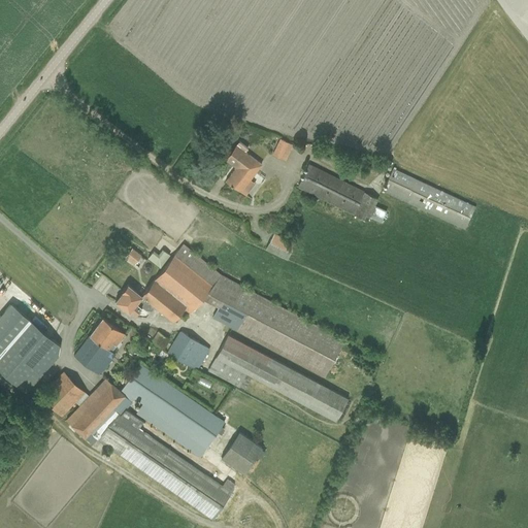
[(292,145),(278,138),(271,155),(285,161),(292,145)]
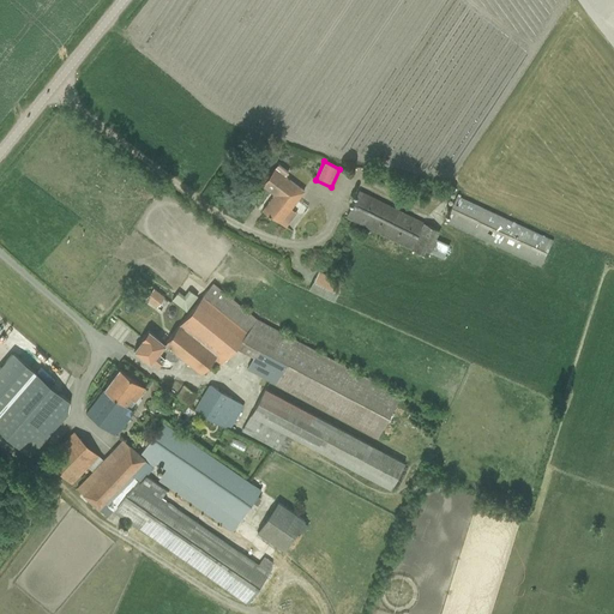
[(288,173),(277,164),(260,186),(274,196),(262,210),(286,228),(296,214),(290,209),(304,191),(284,176),(288,173)]
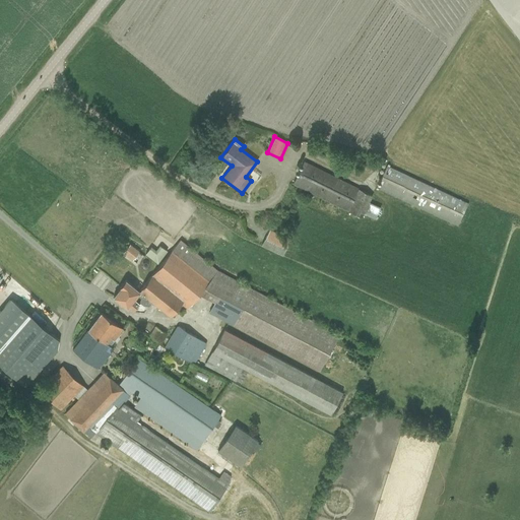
[(359,189),(304,161),(293,184),(361,218),(364,214),(375,219),(380,207),(369,202),(372,196),(358,189),(359,189)]
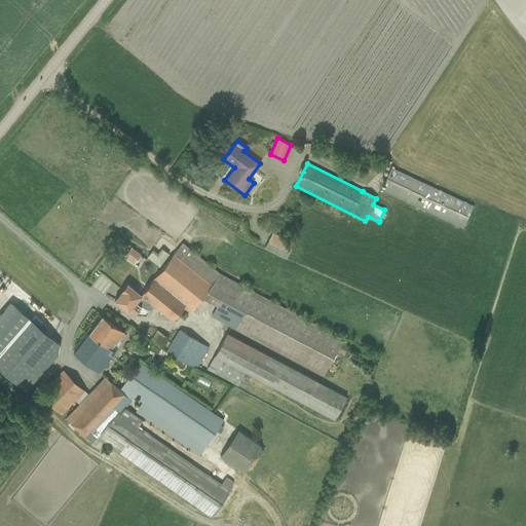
[(474,205),(390,167),(380,190),(463,228),(474,205)]
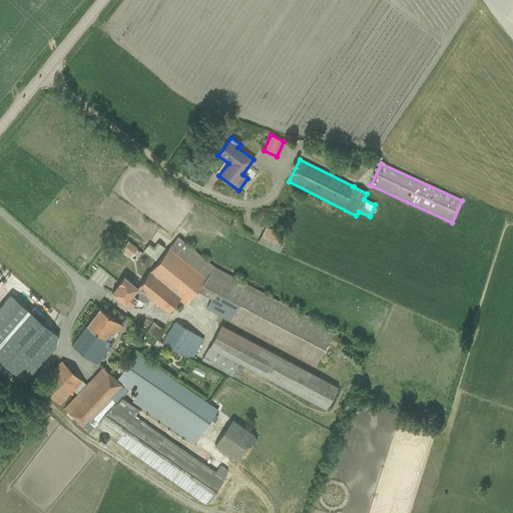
[(258,242),(279,252),(287,236),(266,226),(262,235),(261,235),(258,242)]
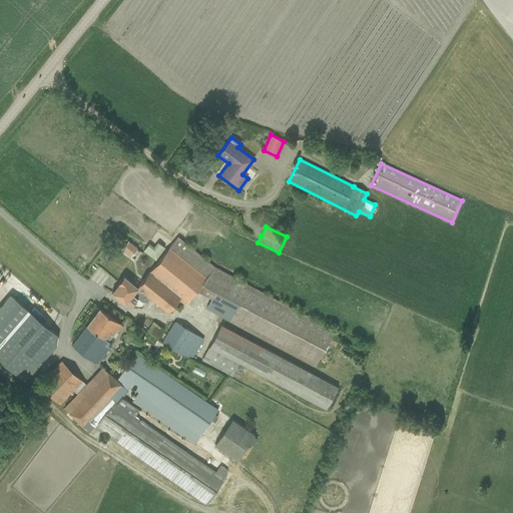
[(210,298),(205,309),(315,367),(334,331),(215,267),(177,236),(137,287),(123,276),(117,284),(110,293),(125,305),(125,304),(130,308),(137,299),(141,302),(146,302),(149,299),(167,314),(178,300),(184,305),(196,290),(210,298)]
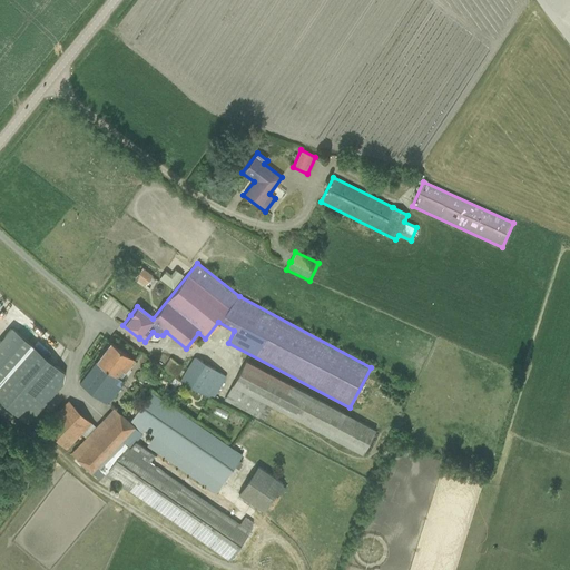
[(153,276),(141,267),(135,277),(145,285),(153,276)]
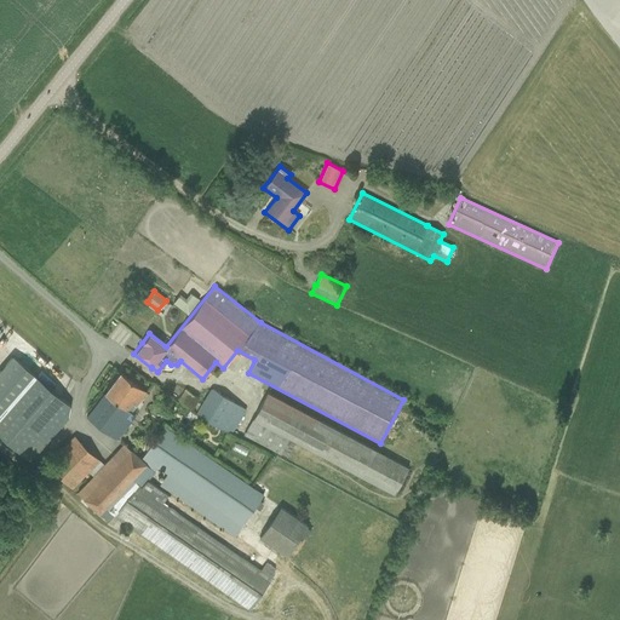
[(5,366),(0,371),(0,449),(5,453),(21,453),(30,460),(68,418),(69,406),(70,406),(68,403),(13,356),(5,366)]
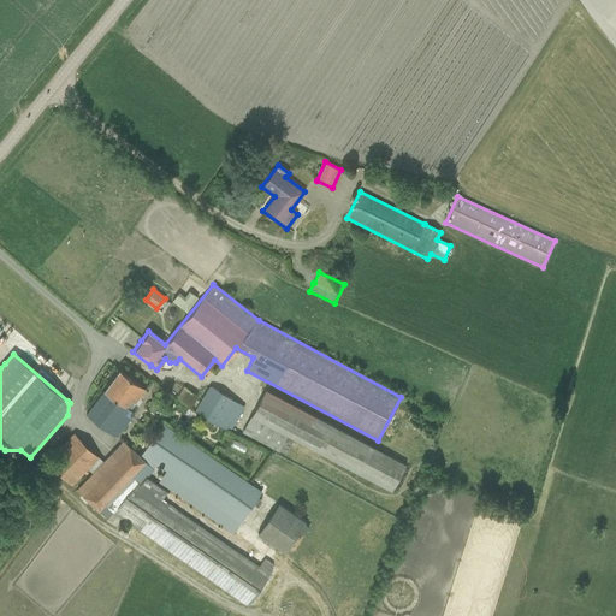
[(102,390),(104,391),(130,410),(146,390),(118,369),(102,390)]
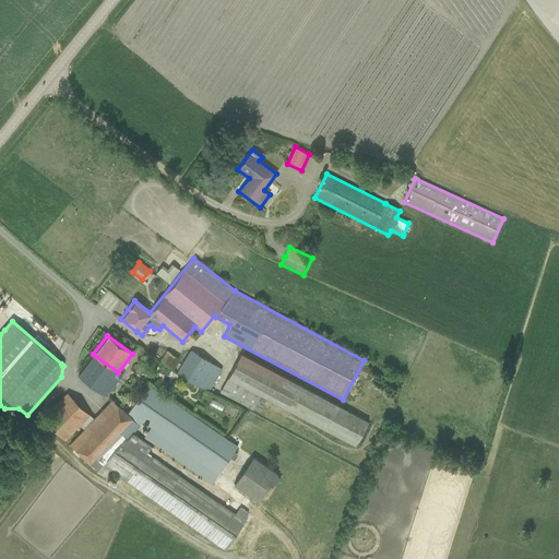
[(154,357),(173,370),(179,360),(167,352),(165,353),(159,349),(154,357)]
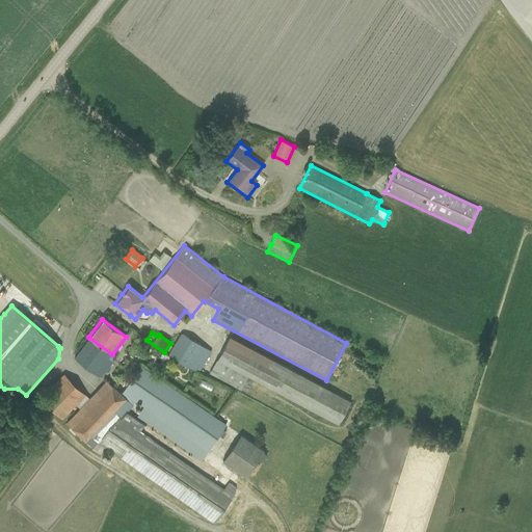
[(182,334),(168,355),(197,373),(211,351),(182,334)]
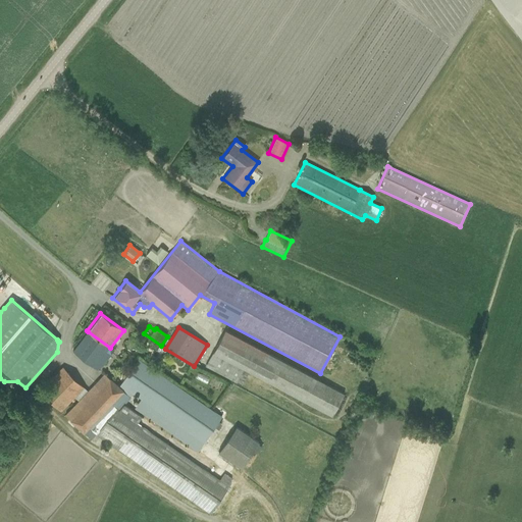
[(344,394),(224,330),(213,353),(212,353),(205,366),(236,383),(237,382),(242,385),(249,372),(331,417),(344,394)]
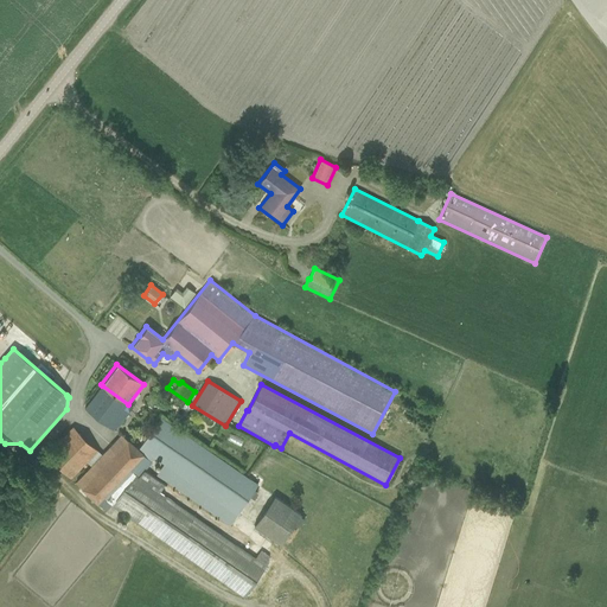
[(102,385),(84,408),(112,429),(119,427),(133,407),(128,404),(102,385)]
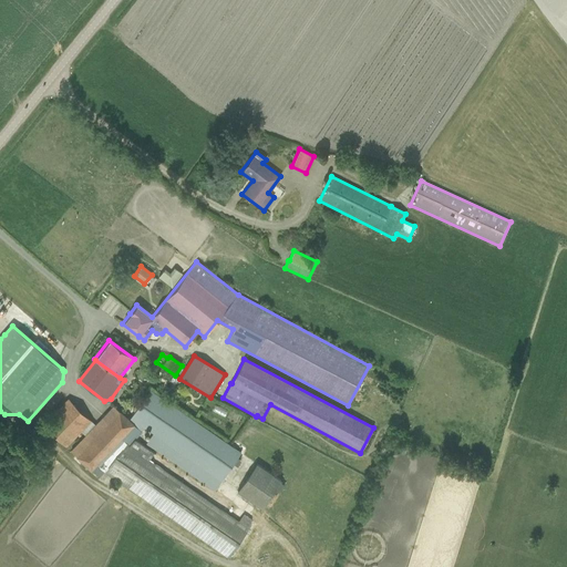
[(103,473),(227,558),(250,525),(250,519),(243,514),(238,522),(161,467),(165,461),(135,440),(142,432),(140,431),(143,428),(153,434),(146,444),(214,491),(240,453),(150,390),(127,420),(112,405),(70,451),(99,477),(103,473)]
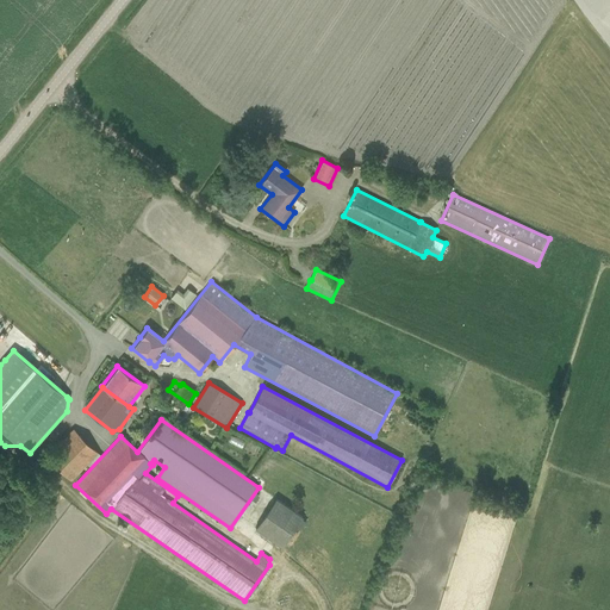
[(73,429),(45,456),(70,481),(98,453),(73,429)]
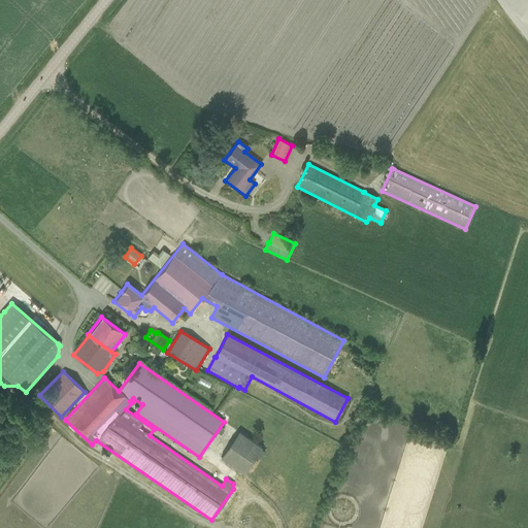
[(267,419),(257,434),(261,437),(271,422),(267,419)]
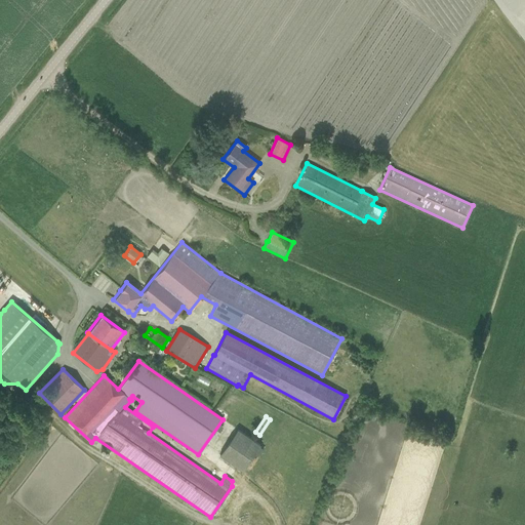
[(218,455),(242,472),(254,454),(258,447),(260,445),(237,429),(218,455)]
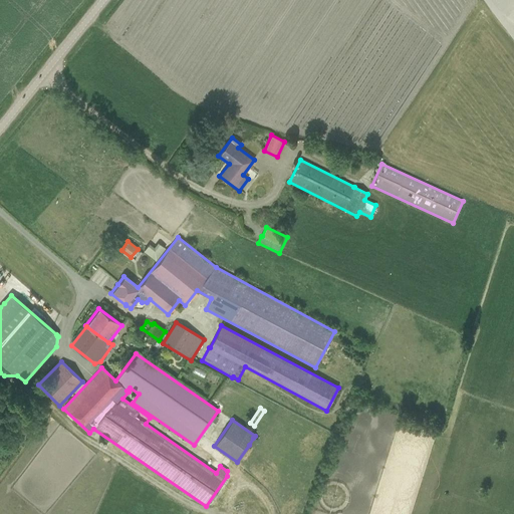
[(258,441),(253,438),(249,445),(253,448),(258,441)]
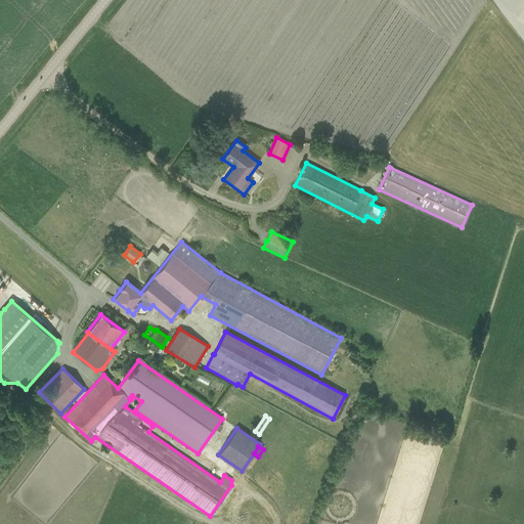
All buildings are outlined.
